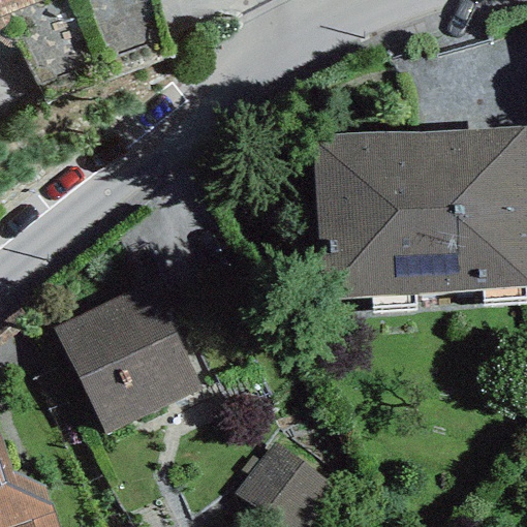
[(11,12),(39,0),(0,0),(0,28),(6,23),(11,12)]
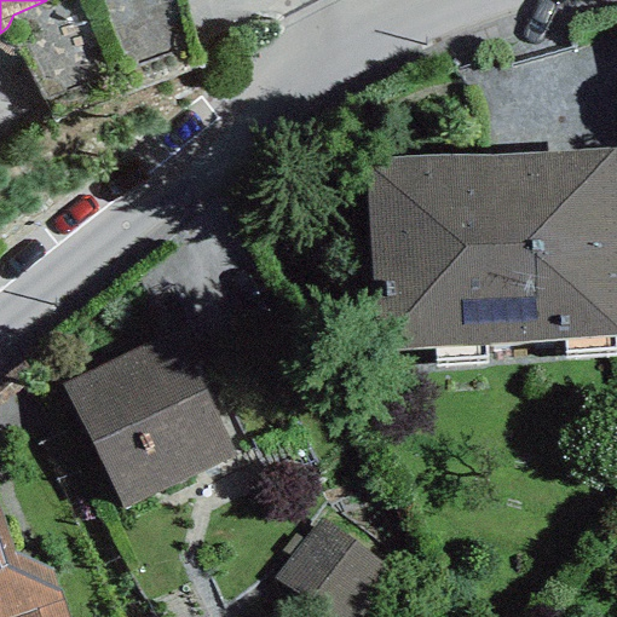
[(616,148),(364,156),(381,350),(616,334),(616,148)]
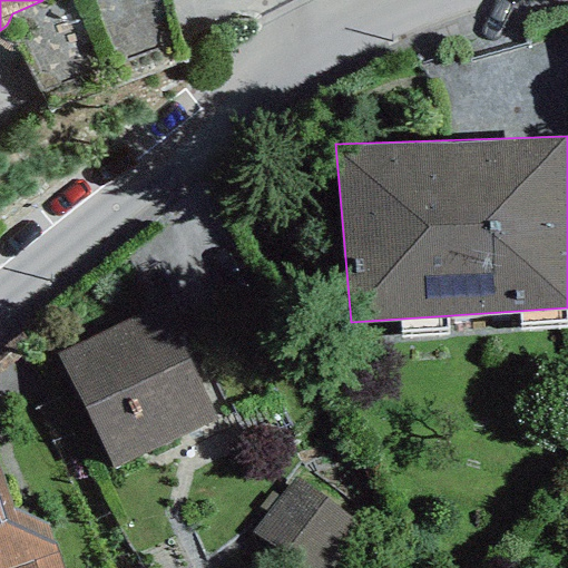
[(164,302),(58,353),(114,470),(221,419),(164,302)]
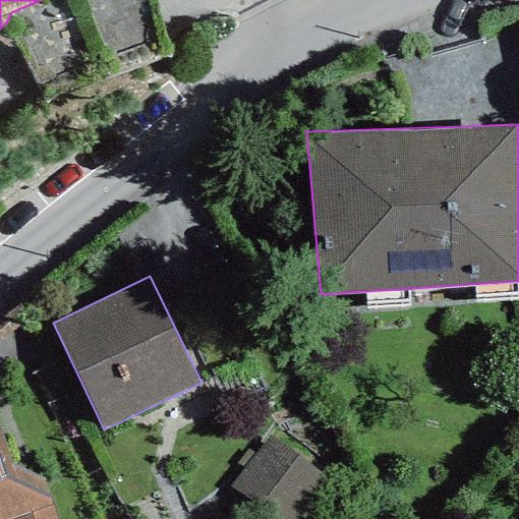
[(0,455),(6,474),(51,495),(44,477),(13,465),(0,425),(0,455)]
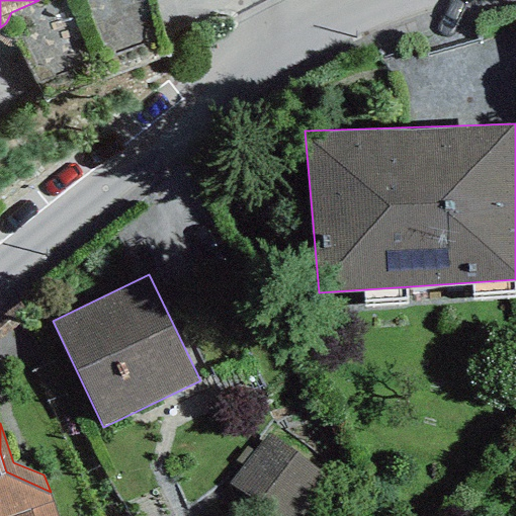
[(297,515),(328,477),(269,432),(230,484),(273,515),(297,515)]
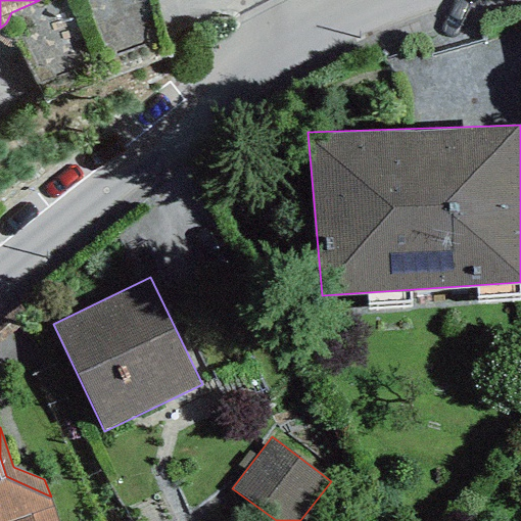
[(0,520),(58,520),(51,496),(6,476),(0,457),(0,520)]
